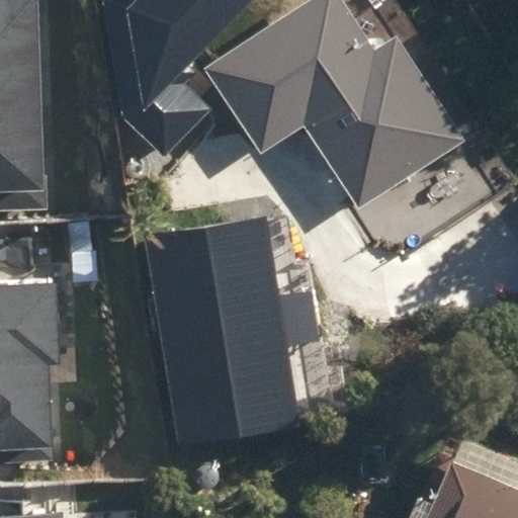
[(48,0),(0,0),(0,193),(46,194),(48,0)]
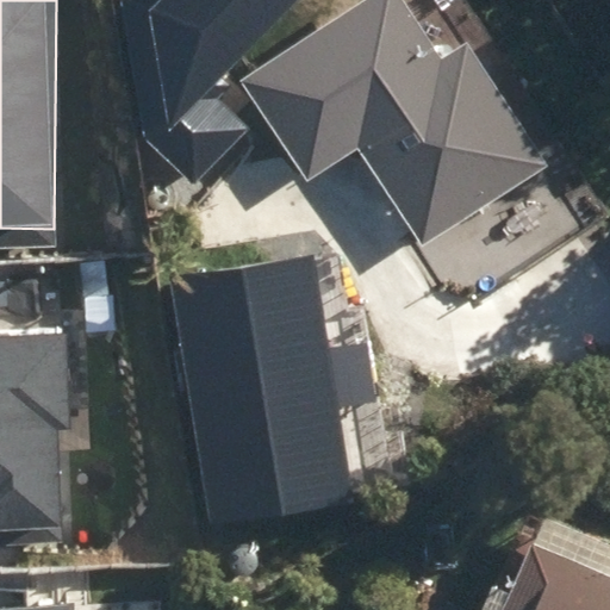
[(123,0),(149,144),(190,185),(246,130),(205,89),(293,0),(123,0)]
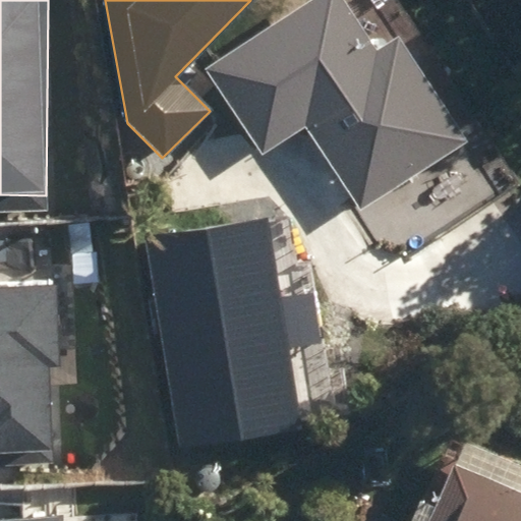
[(352,209),(393,267),(520,180),(422,39),(411,46),(398,27),(378,41),(371,33),(406,9),(399,0),(300,0),(206,66),(265,152),(306,124),(311,131),(303,137),(321,163),(330,158),(360,203),(352,209)]
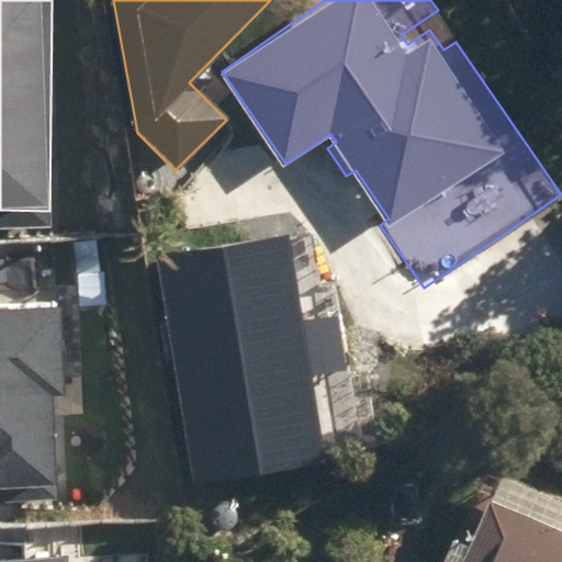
[(324,457),(289,236),(158,256),(192,478),(324,457)]
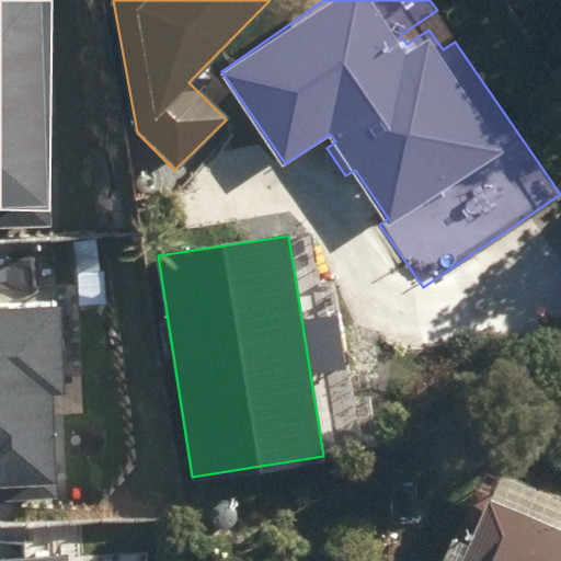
[(0,484),(54,482),(52,397),(61,397),(58,312),(0,313),(0,484)]
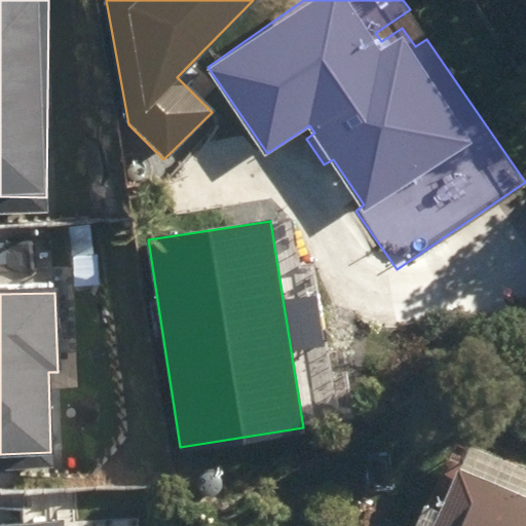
[(525,525),(525,463),(461,435),(430,501),(426,498),(412,525),(525,525)]
